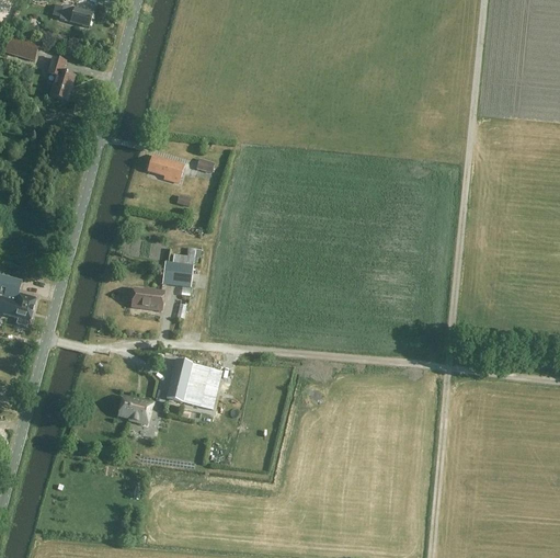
[(63,3),(63,6),(54,2),(50,13),(59,15),(59,18),(89,25),(92,11),(73,7),(63,3)]
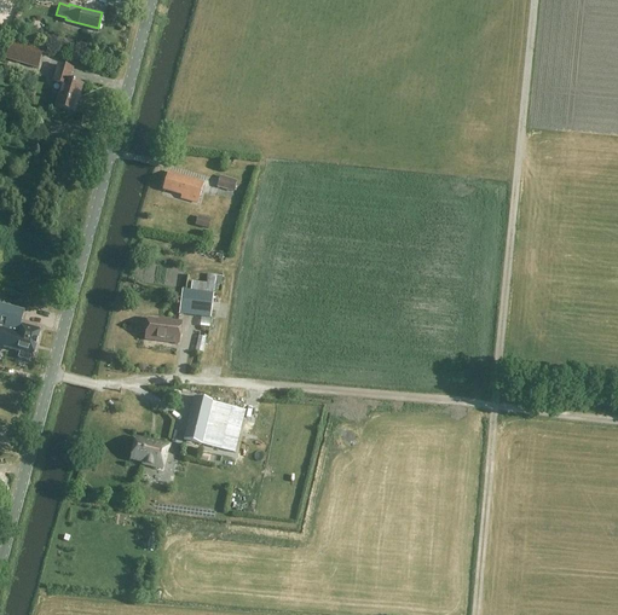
[(5,54),(36,64),(42,46),(11,36),(5,54)]
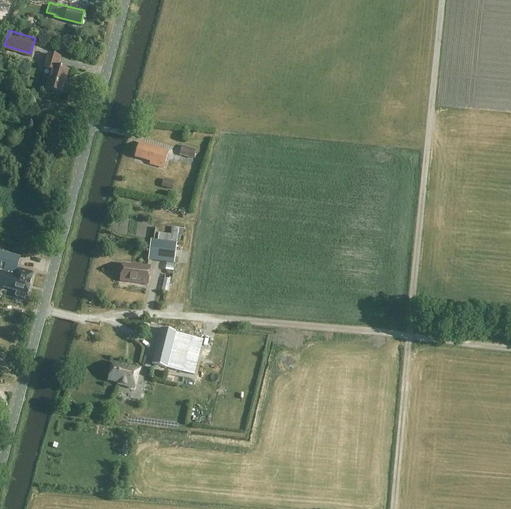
[(45,85),(61,90),(68,67),(57,64),(59,54),(47,51),(43,65),(51,67),(45,85)]
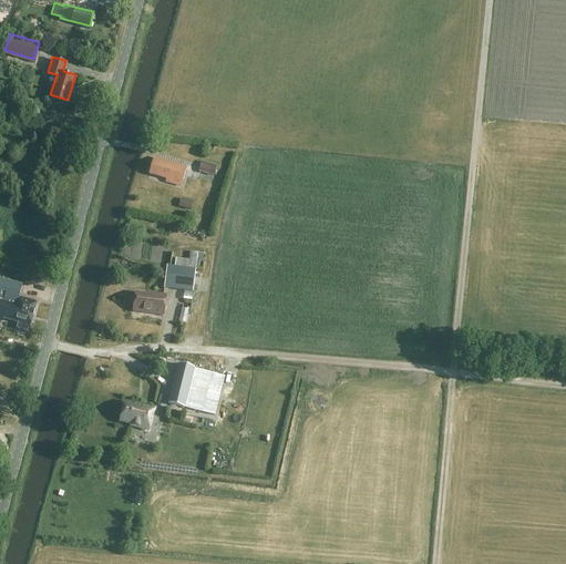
[(185,165),(153,156),(148,172),(166,176),(165,180),(179,184),(185,165)]
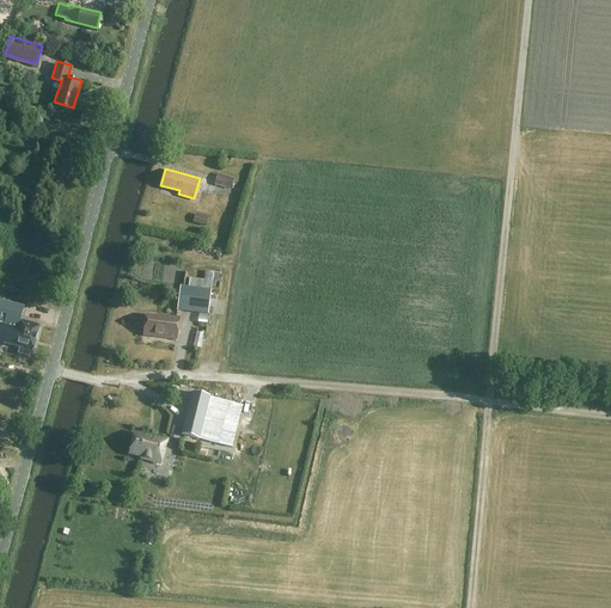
[(213,183),(230,188),(233,177),(217,172),(213,183)]
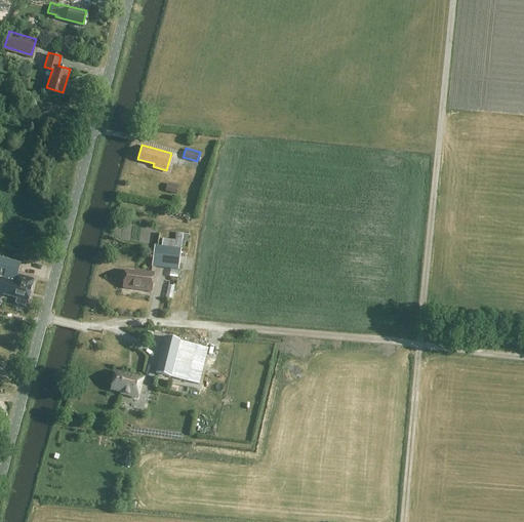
[(177,184),(166,181),(164,190),(175,193),(177,184)]
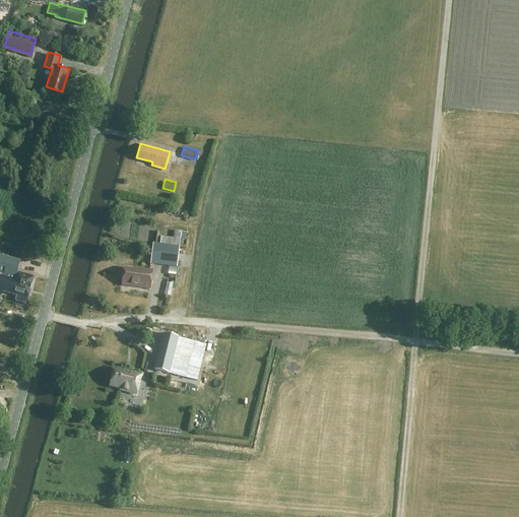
[(176,265),(179,245),(179,243),(184,244),(186,230),(174,229),(173,236),(159,234),(158,243),(151,242),(149,262),(176,265)]
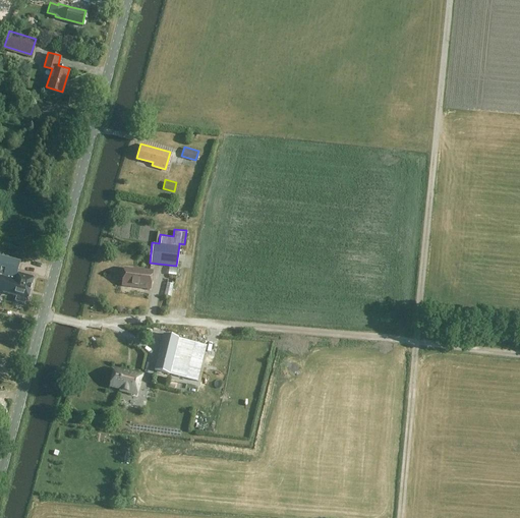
[(0,293),(1,290),(15,294),(14,299),(23,301),(24,297),(26,297),(33,276),(16,271),(18,260),(0,253),(0,293)]
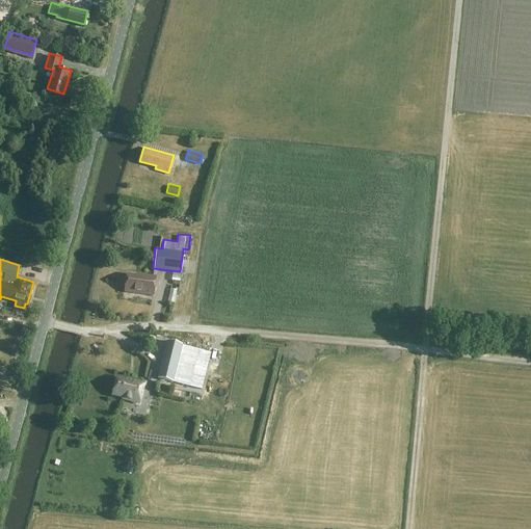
[(153,293),(155,275),(135,272),(135,273),(126,272),(124,289),(132,290),(132,291),(153,293)]
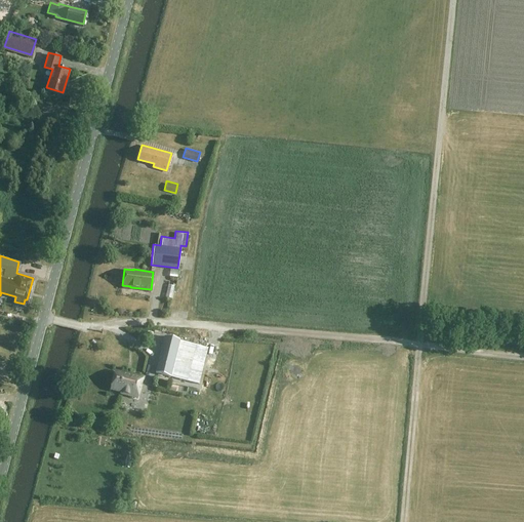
[(164,334),(155,371),(169,375),(178,338),(164,334)]
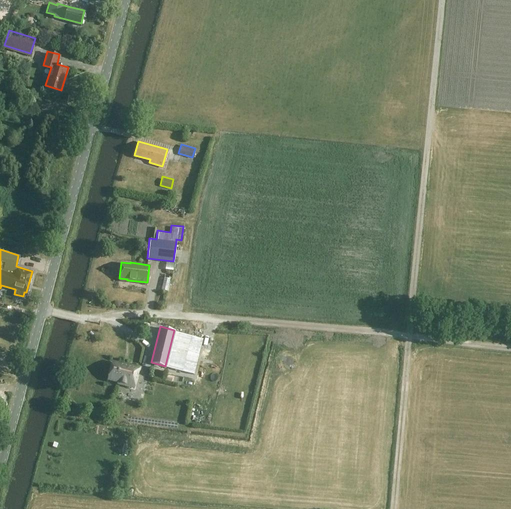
[(139,358),(145,360),(148,350),(142,348),(139,358)]
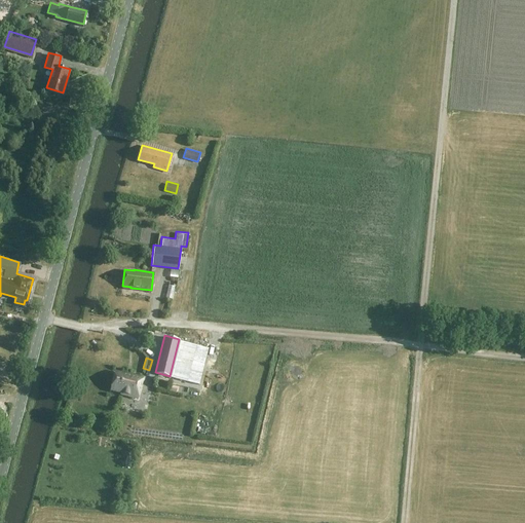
[(137,397),(142,376),(127,373),(127,374),(114,371),(110,388),(120,391),(120,393),(137,397)]
